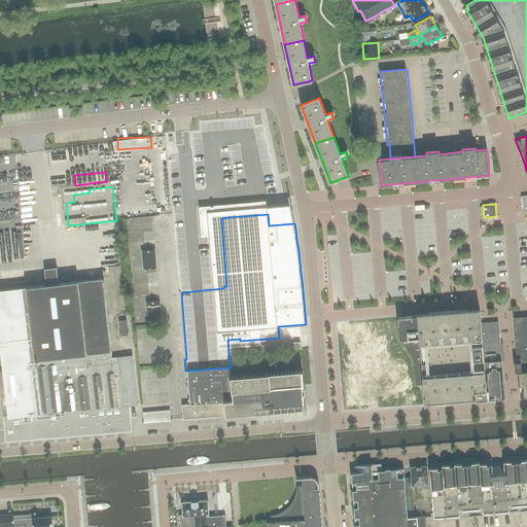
[(144,270),(156,268),(155,249),(142,250),(144,270)]
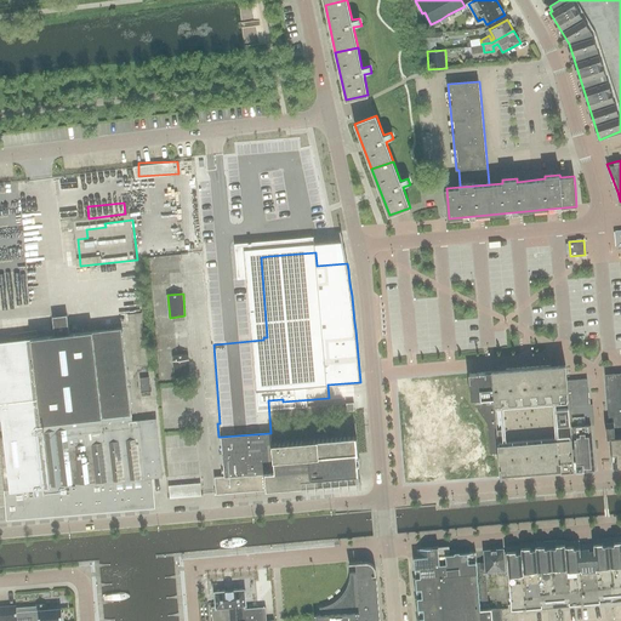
[(142,313),(127,314),(134,366),(147,365),(142,313)]
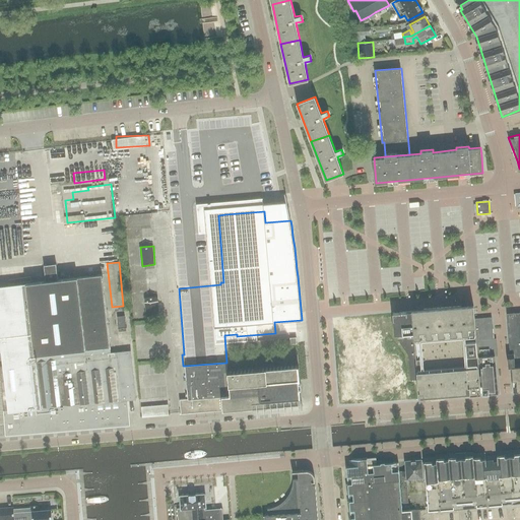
[(0,359),(4,359),(5,366),(0,367),(6,435),(129,424),(127,400),(136,399),(131,350),(111,353),(103,277),(58,282),(56,264),(45,265),(47,283),(26,285),(27,286),(0,288),(0,359)]
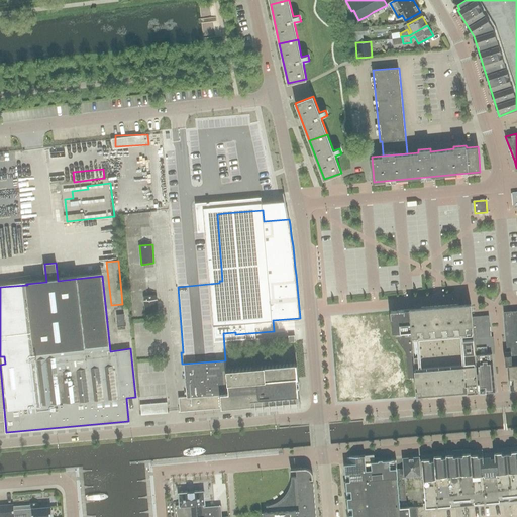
[(145,315),(159,314),(157,295),(144,296),(145,315)]
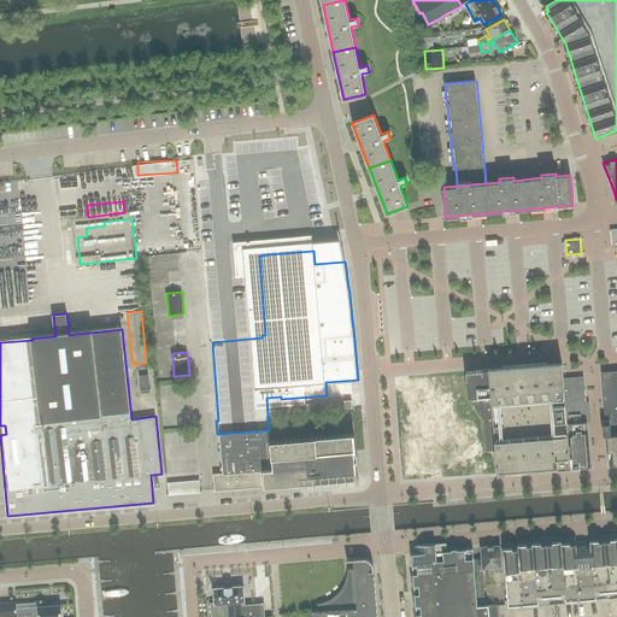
[(466,371),(469,399),(485,421),(487,445),(487,451),(492,451),(495,451),(498,474),(570,468),(562,363),(466,371)]
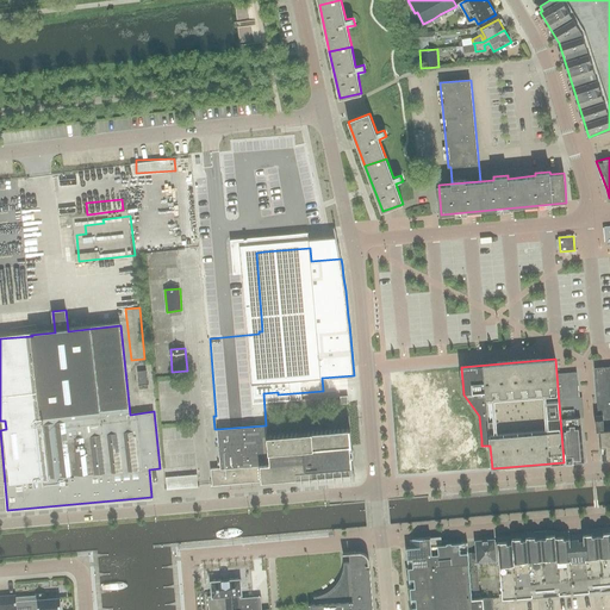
[(609,366),(596,368),(599,415),(596,415),(597,431),(601,430),(602,460),(609,459),(609,366)]
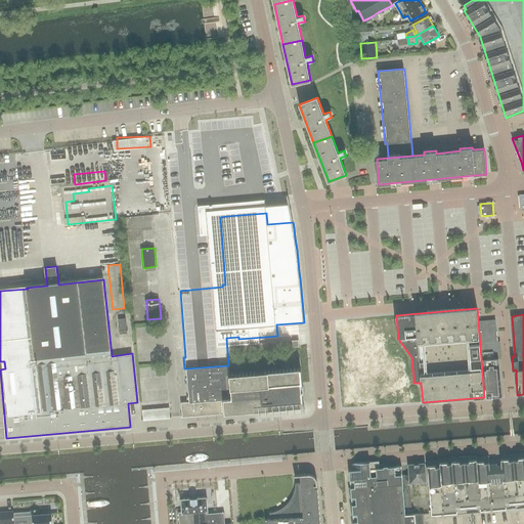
[(128,333),(126,318),(119,319),(120,334),(128,333)]
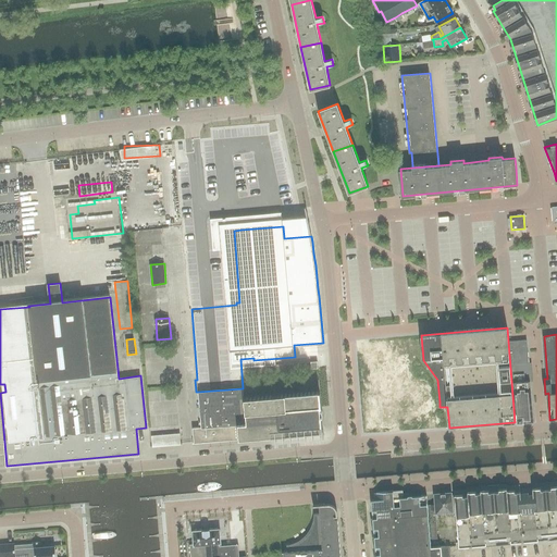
[(515,383),(518,422),(533,421),(530,381),(529,381),(528,363),(529,363),(527,339),(509,342),(512,383),(515,383)]
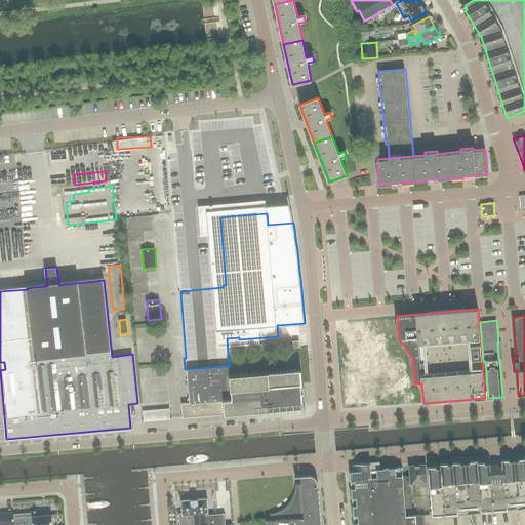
[(356,329),(357,342),(368,341),(368,329),(356,329)]
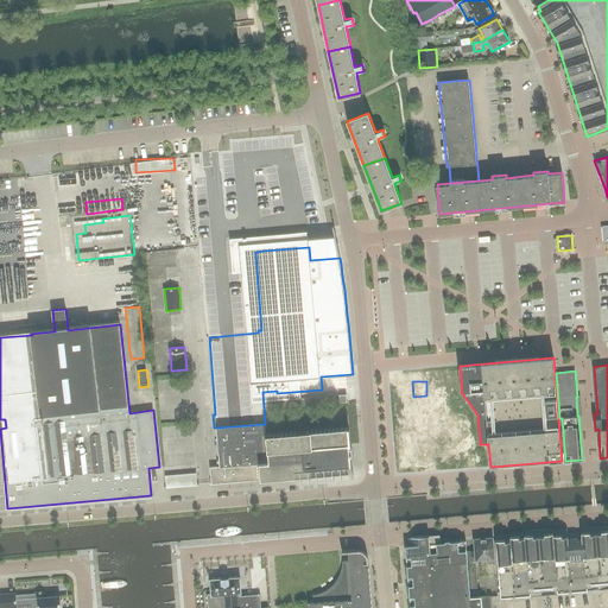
[(349,444),(350,444),(349,428),(266,435),(265,424),(216,428),(220,467),(210,467),(211,483),(314,475),(314,479),(323,476),(331,476),(330,474),(352,472),(349,444)]
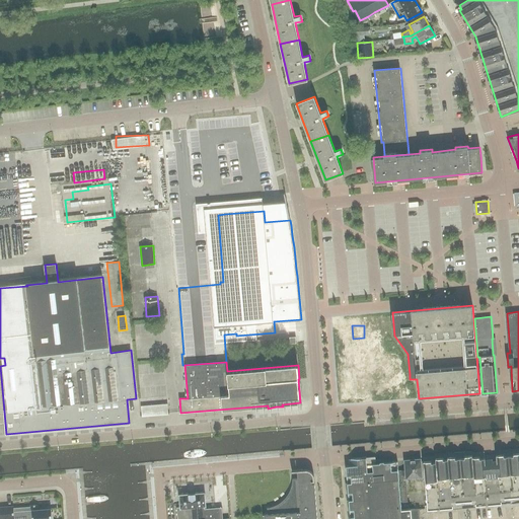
[(344,366),(336,367),(339,404),(416,398),(414,379),(410,379),(410,374),(345,379),(344,366)]
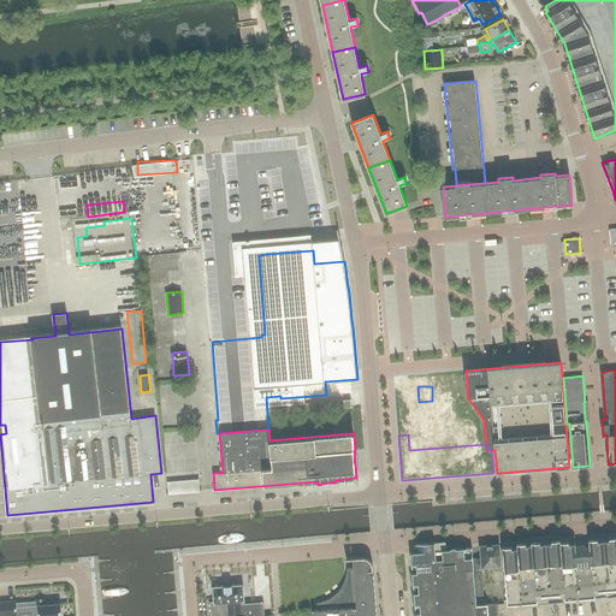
[(203,478),(171,479),(172,492),(203,491),(203,478)]
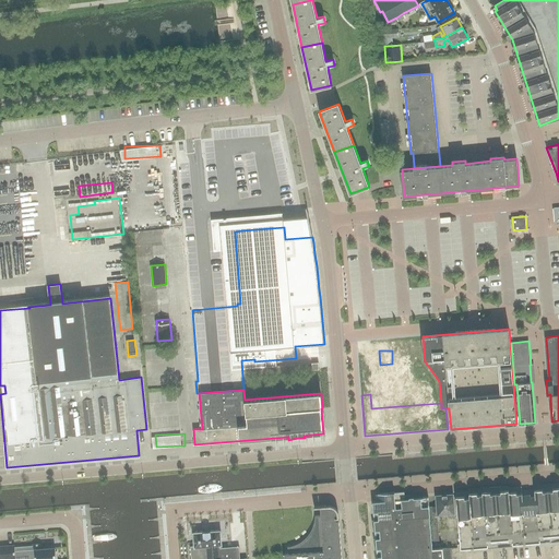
[(490,494),(490,491),(468,494),(468,496),(464,496),(455,497),(461,550),(488,547),(488,546),(487,542),(490,542),(512,540),(512,545),(540,543),(539,537),(558,535),(558,487),(548,488),(535,490),(534,490),(522,491),(521,491),(516,491),(509,491),(509,490),(500,490),(500,492),(490,494)]
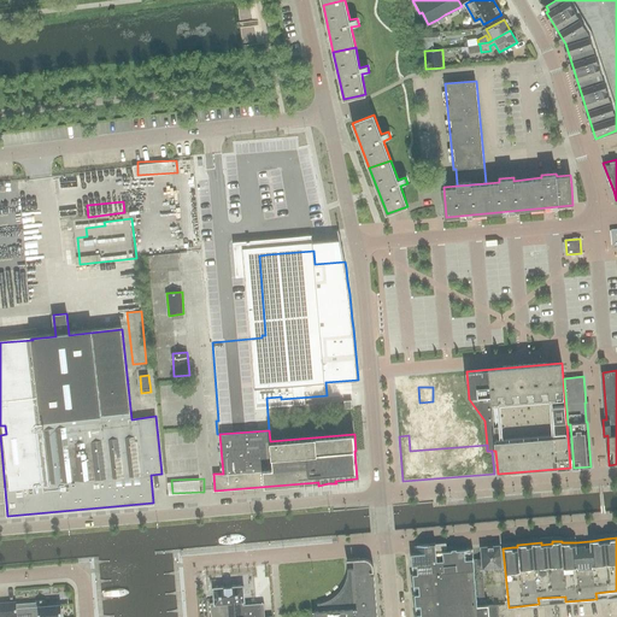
[(499,616),(499,604),(479,606),(472,548),(436,552),(435,544),(417,545),(418,553),(411,553),(416,616),(499,616)]
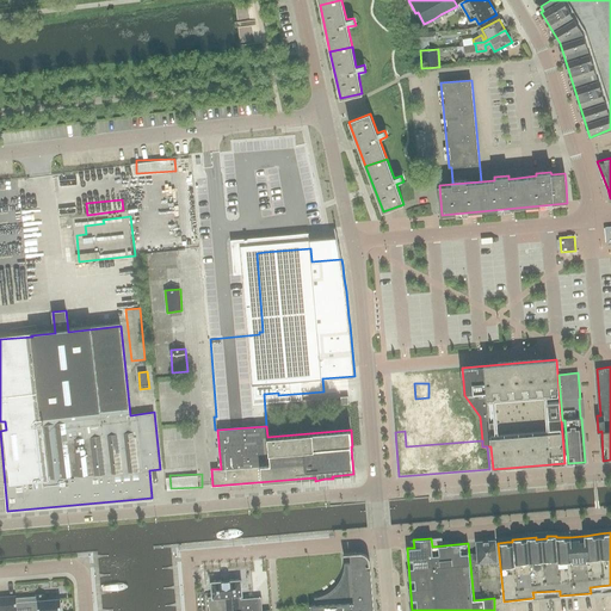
[(477,562),(497,561),(494,541),(477,542),(479,553),(470,554),(470,566),(471,566),(471,573),(479,573),(477,562)]
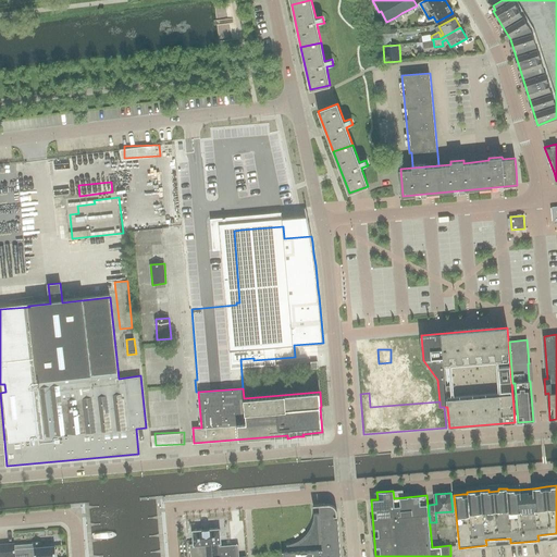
[(337,516),(337,511),(336,510),(336,508),(335,507),(333,505),(332,505),(330,504),(327,504),(319,505),(320,514),(314,514),(313,518),(313,521),(312,524),(310,529),(309,532),(307,534),(304,537),(301,540),(298,542),(294,543),(291,545),(287,545),(287,552),(283,552),(282,556),(341,556),(337,518),(335,519),(334,517),(337,516)]
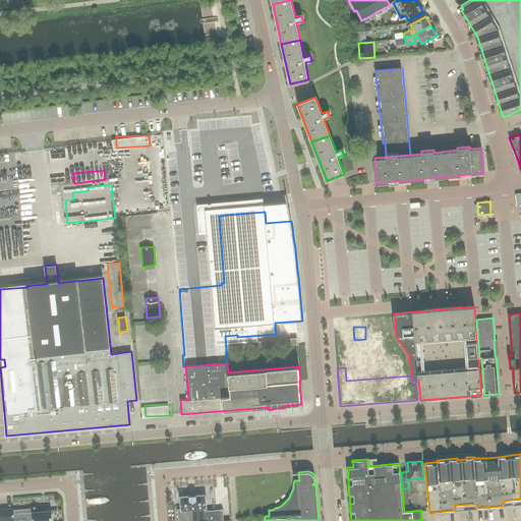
[(181,510),(179,510),(179,520),(229,520),(229,519),(224,519),(223,510),(206,512),(205,509),(207,508),(206,495),(195,496),(190,496),(180,497),(181,510)]
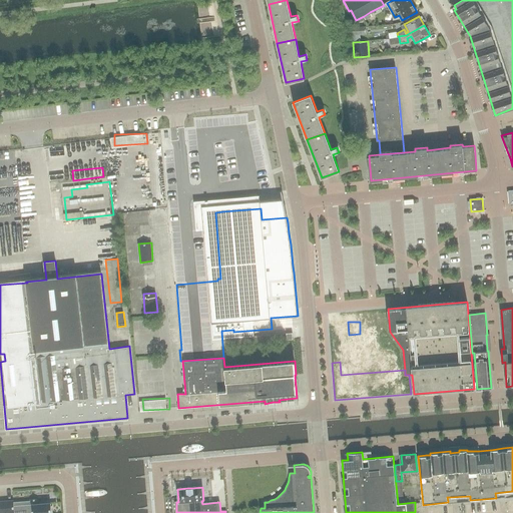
[(31,502),(13,503),(13,501),(0,501),(0,512),(51,512),(52,512),(52,506),(51,506),(51,503),(38,504),(38,499),(31,499),(31,502)]
